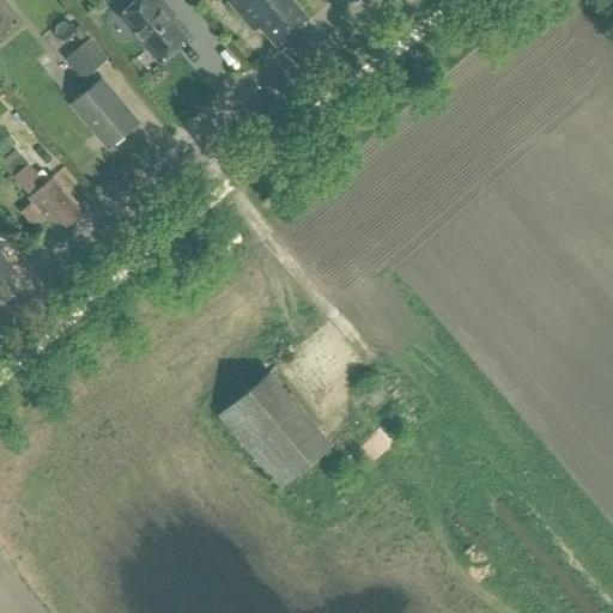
[(135,0),(119,16),(158,62),(186,38),(163,11),(168,7),(161,0),(135,0)]
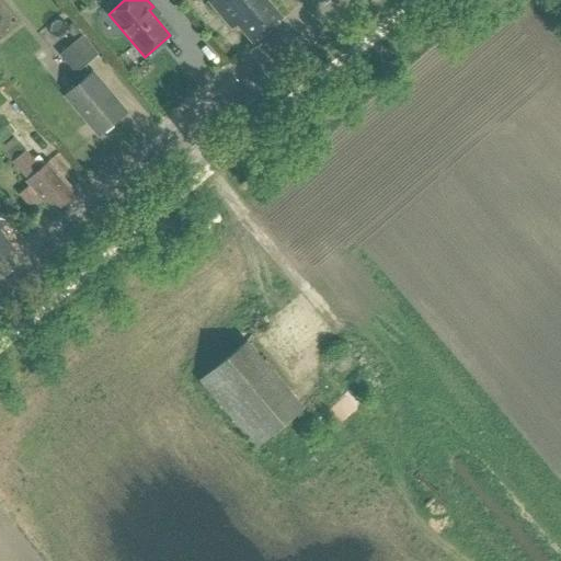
[(237,22),(252,41),(282,16),(267,0),(210,0),(210,1),(232,26),(237,22)]
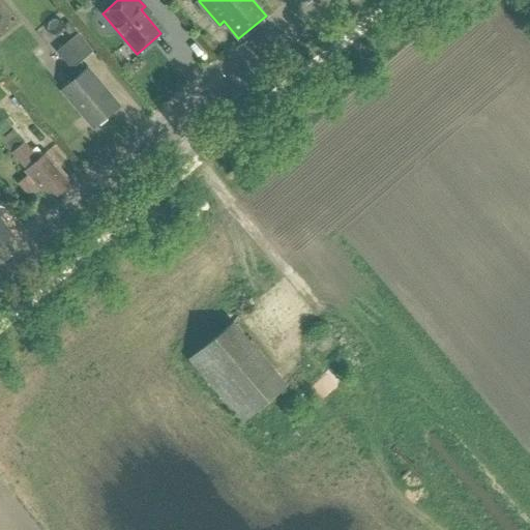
[(78,32),(56,50),(70,67),(92,50),(78,32)]
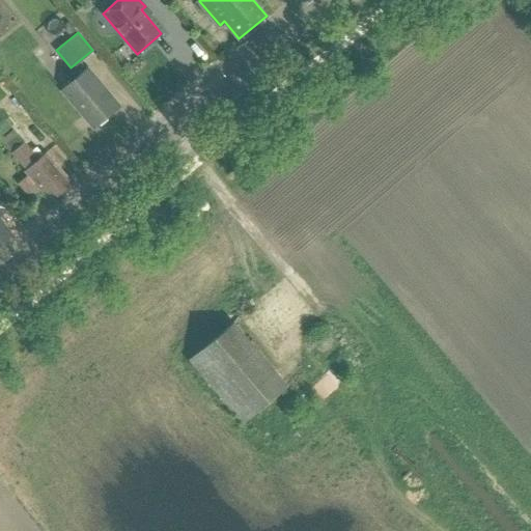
[(118,104),(88,67),(61,89),(92,126),(118,104)]
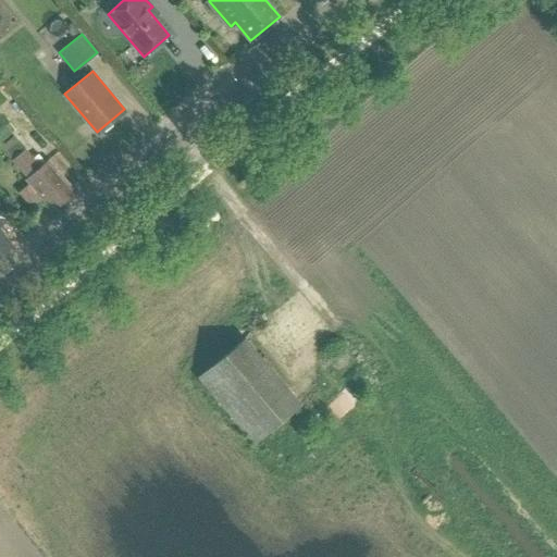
[(0,115),(0,139),(14,128),(2,114),(0,115)]
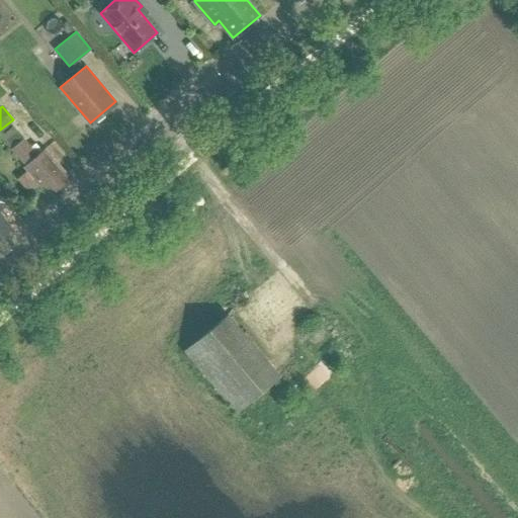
[(23,165),(49,194),(69,177),(45,148),(37,154),(23,138),(22,139),(12,126),(1,136),(11,148),(24,164),(23,165)]
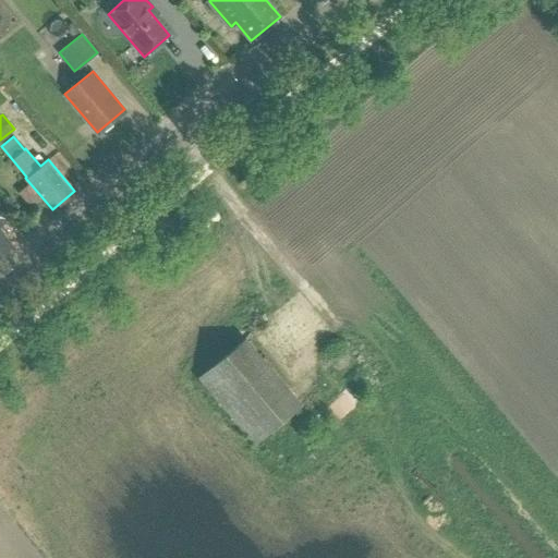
[(0,254),(12,245),(0,230),(0,223),(1,223),(0,221),(0,254)]
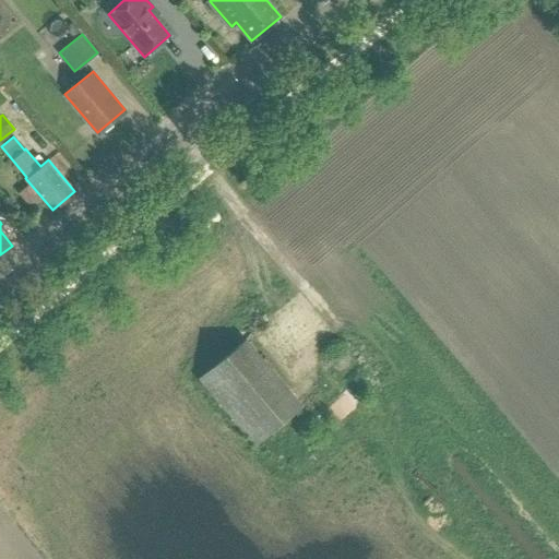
[(199,379),(254,445),(294,413),(238,346),(199,379)]
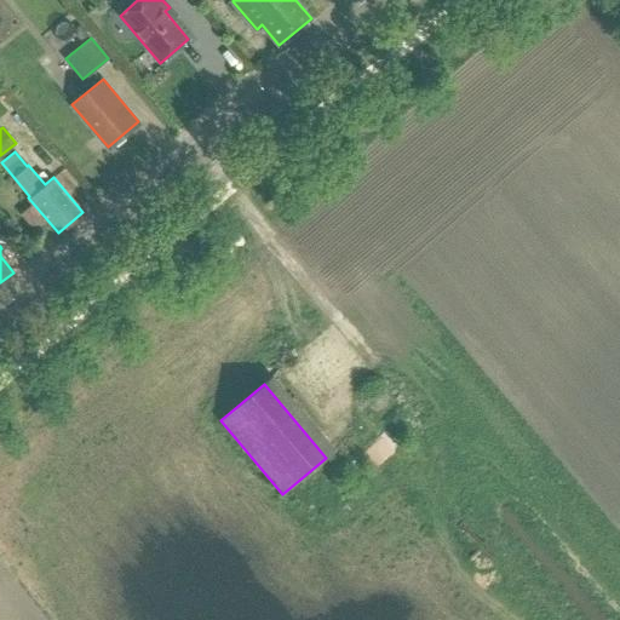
[(371,465),(391,449),(379,435),(359,452),(371,465)]
